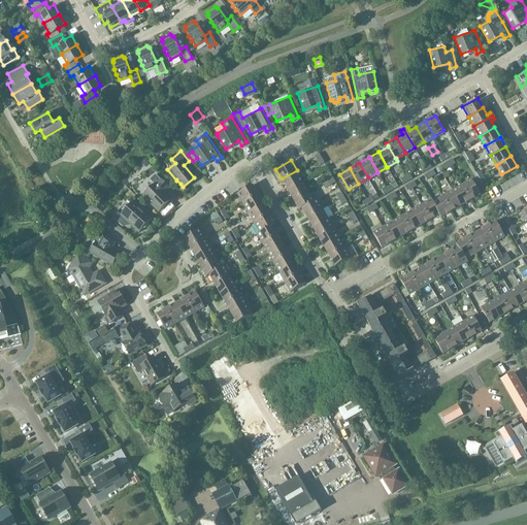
[(297,170),(282,178),(287,189),(302,179),(297,170)]
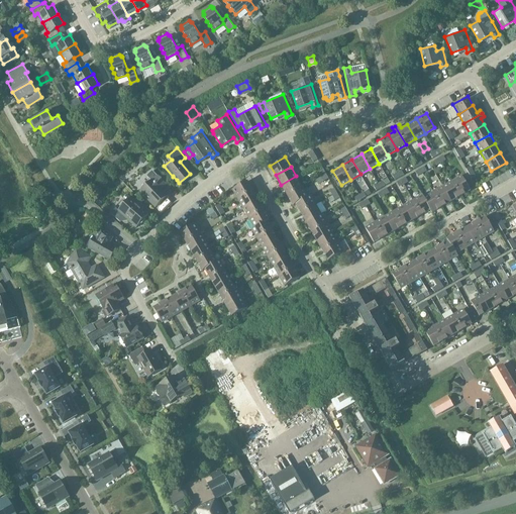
[(150,179),(139,189),(155,205),(166,194),(161,188),(166,183),(157,174),(151,169),(145,174),(150,179)]
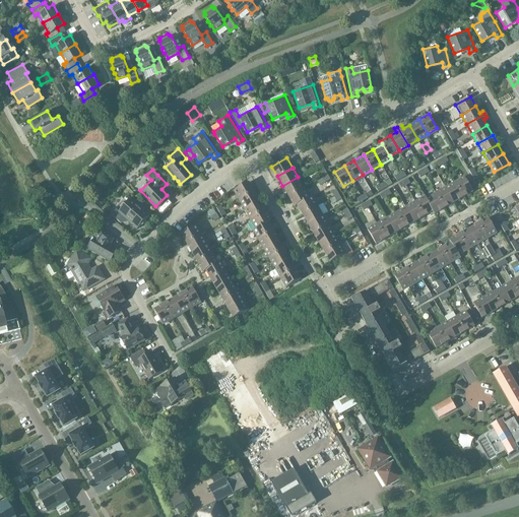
[(454,180),(462,195),(472,189),(463,175),(454,180)]
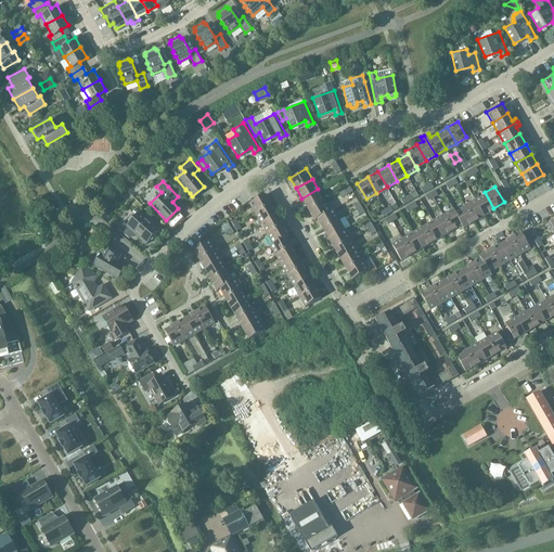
[(318,189),(301,199),(308,208),(324,199),(318,189)]
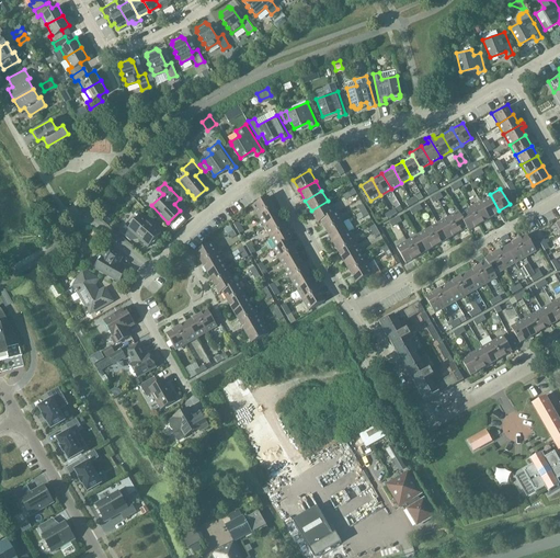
[(258,214),(273,205),(267,194),(251,204),(258,214)]
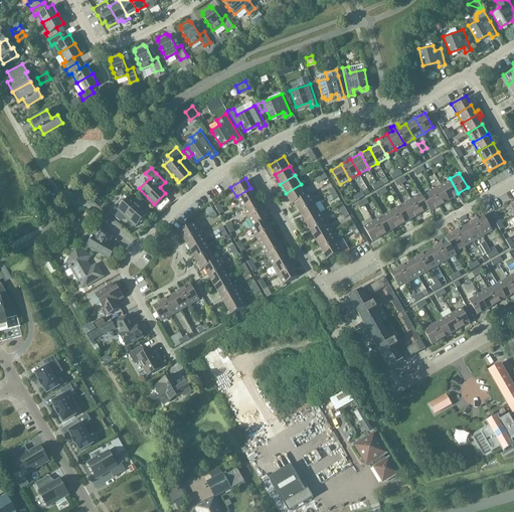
[(458,193),(450,178),(440,184),(449,198),(458,193)]
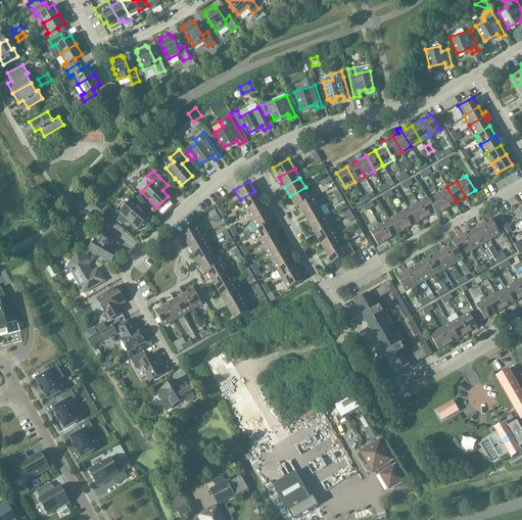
[(311,197),(311,196),(305,187),(290,196),(295,206),(298,204),(311,197)]
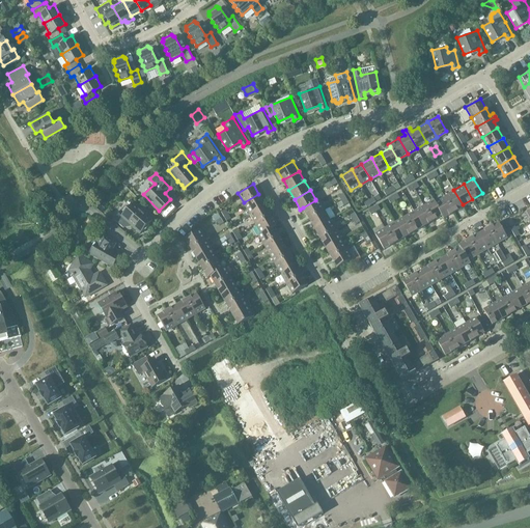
[(444,195),(453,211),(463,204),(453,190),(444,195)]
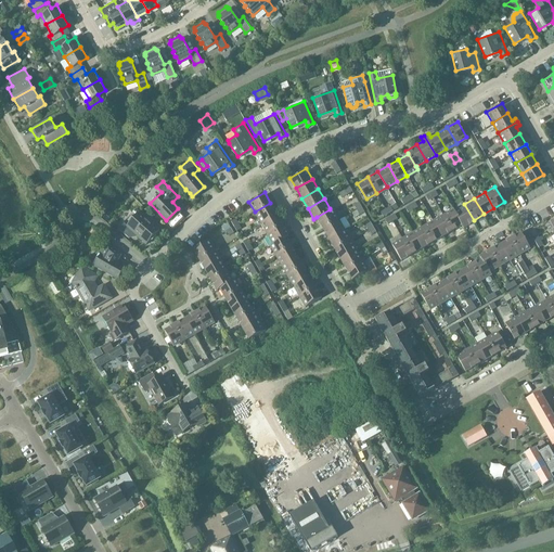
[(270,203),(255,212),(260,222),(277,213),(270,203)]
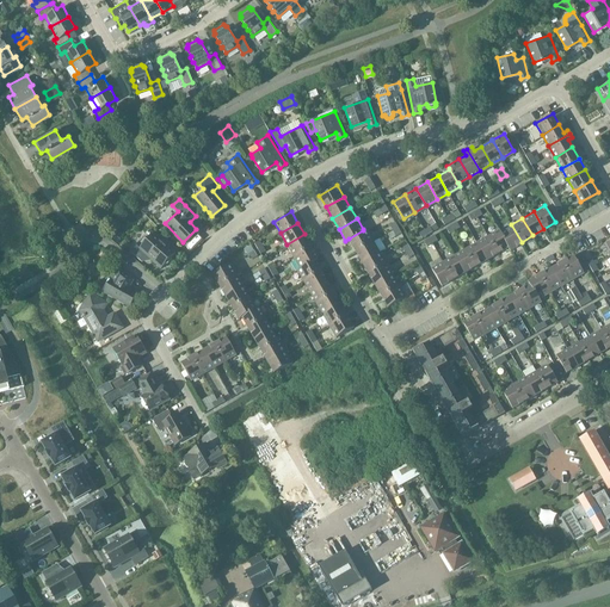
[(500,230),(509,245),(507,246),(510,248),(522,242),(511,224),(500,230)]
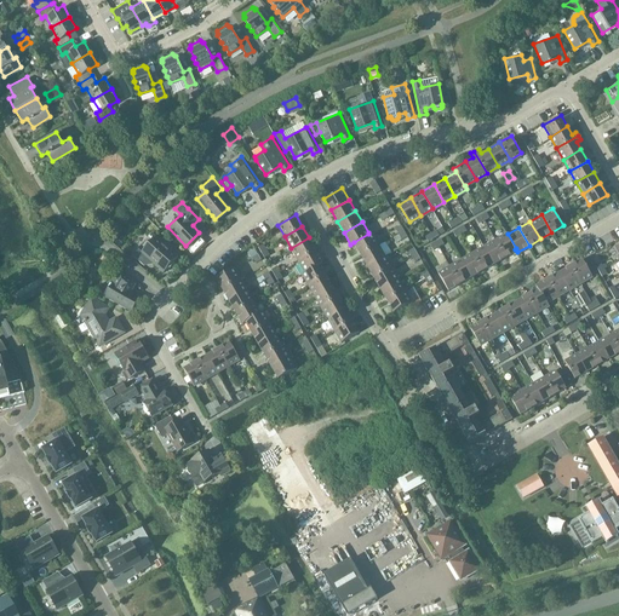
[(494,237),(504,255),(515,249),(516,248),(508,234),(506,230),(494,237)]
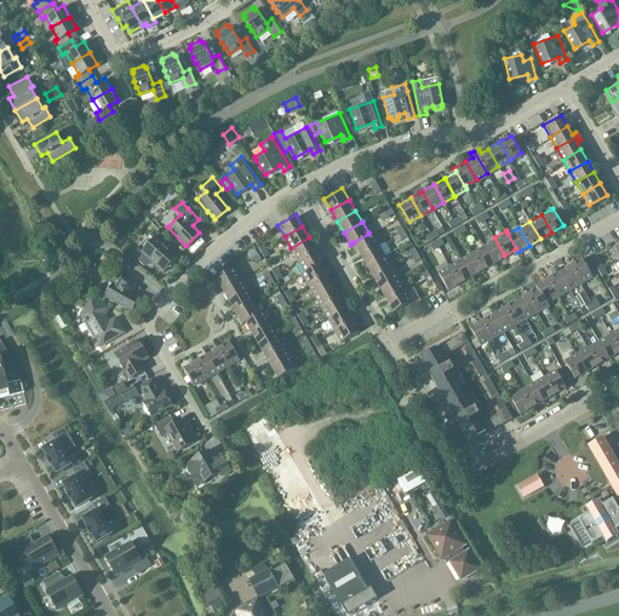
[(354,242),(360,253),(378,243),(371,231),(368,232),(368,234),(354,242)]
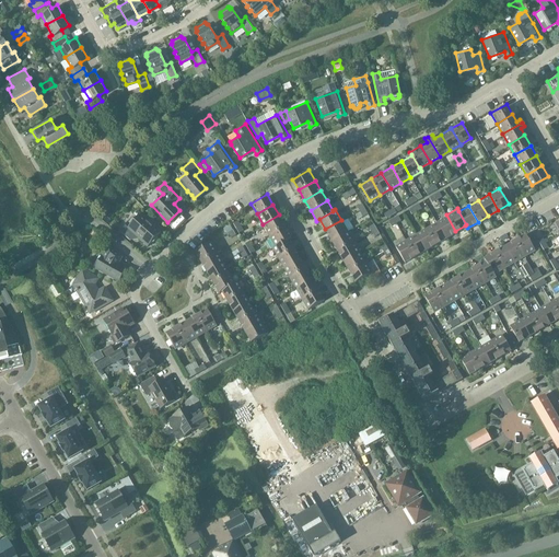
[(125,223),(119,229),(129,239),(135,233),(147,244),(150,241),(153,241),(156,236),(156,233),(160,230),(140,211),(127,225),(125,223)]
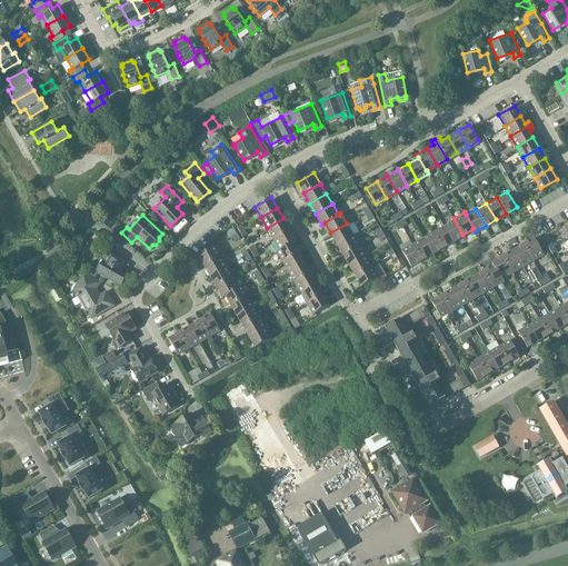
[(284,218),(267,228),(273,238),(289,228),(284,218)]
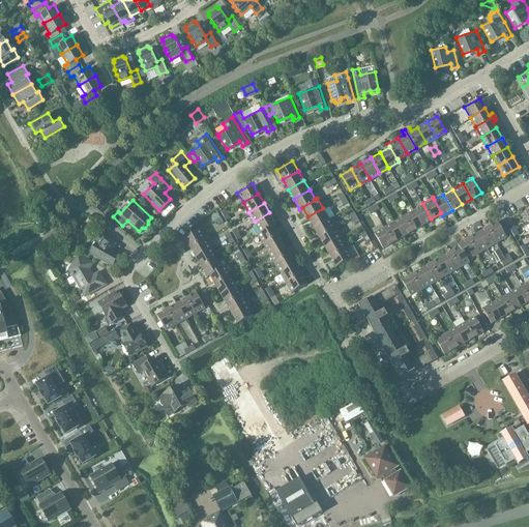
[(413,209),(421,224),(431,218),(422,203),(413,209)]
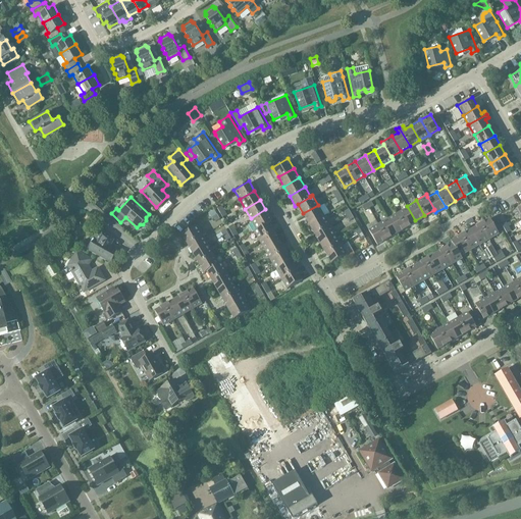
[(318,205),(303,213),(309,222),(323,214),(318,205)]
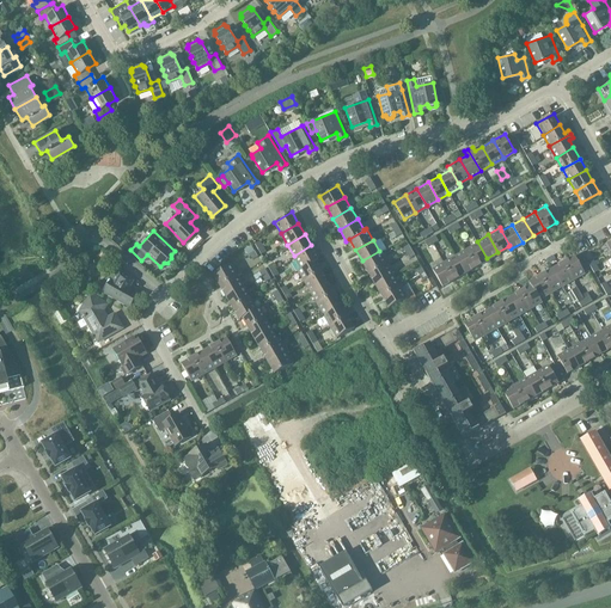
[(465,247),(476,265),(487,258),(477,241),(465,247)]
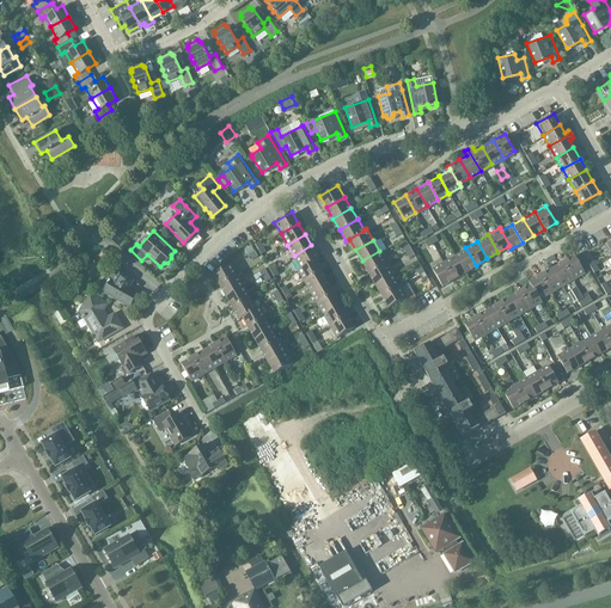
[(315,258),(315,259),(318,257),(311,245),(294,256),(300,266),(315,258)]
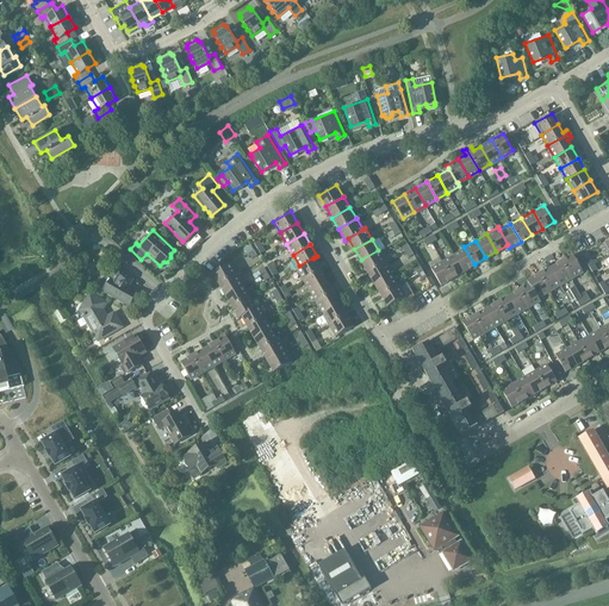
[(101,247),(98,252),(105,258),(109,252),(101,247)]
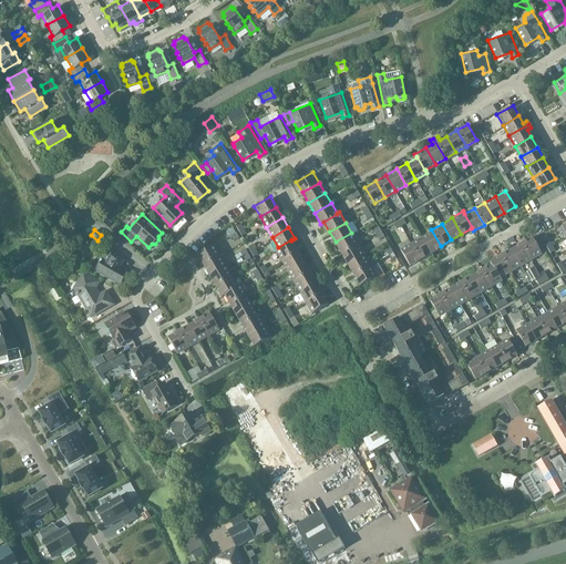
[(421,235),(430,252),(441,246),(431,229),(421,235)]
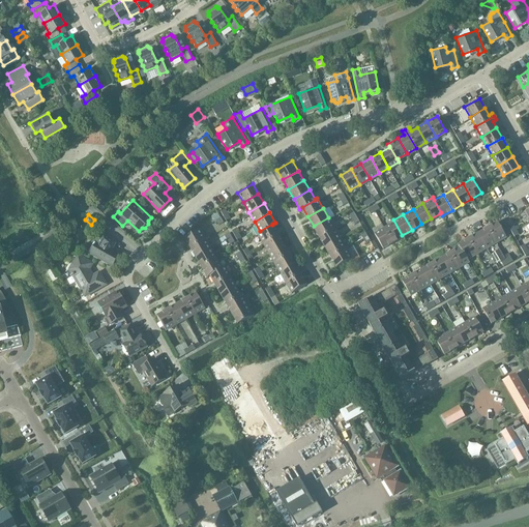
[(319,236),(334,227),(328,217),(314,226),(319,236)]
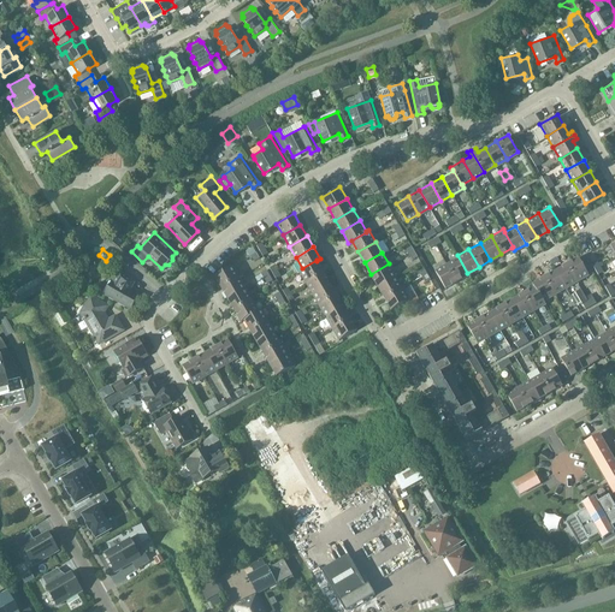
[(445,262),(456,279),(467,273),(457,255),(445,262)]
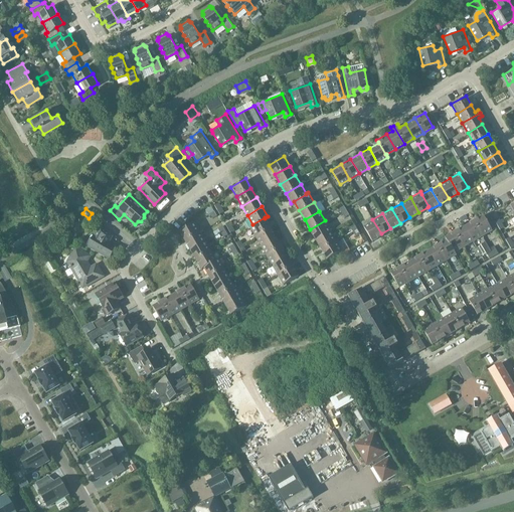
[(473,219),(482,234),(491,228),(483,213),(473,219)]
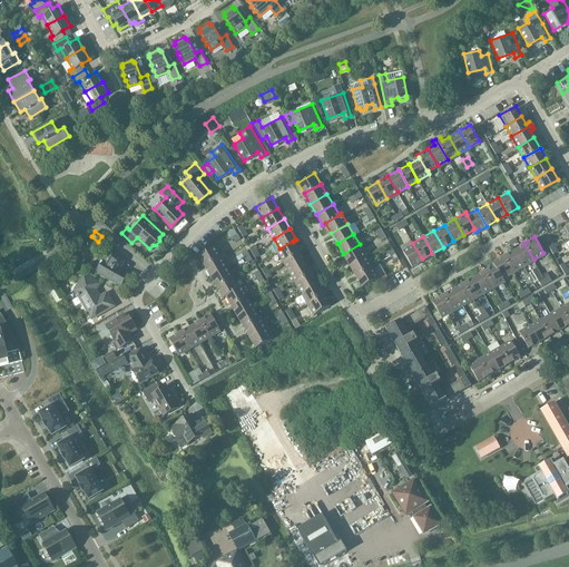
[(298,252),(293,242),(293,241),(280,248),(276,250),(283,261),(298,252)]
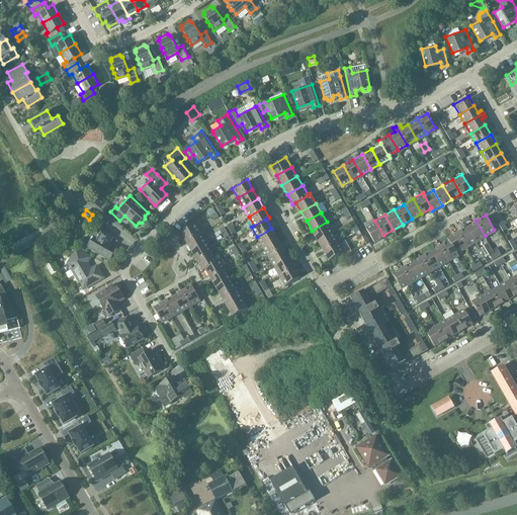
[(383,235),(374,221),(365,226),(373,241),(383,235)]
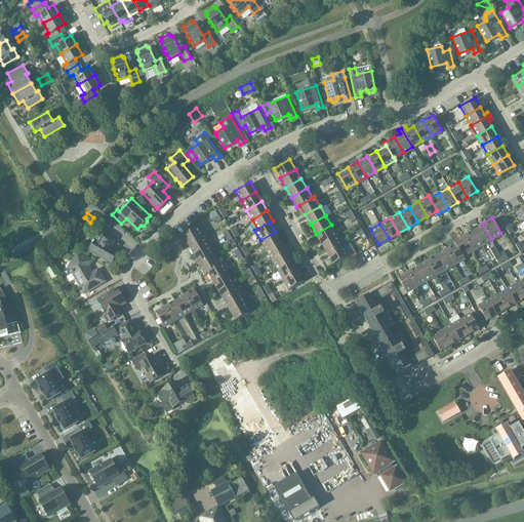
[(491,239),(482,224),(473,229),(481,244),(491,239)]
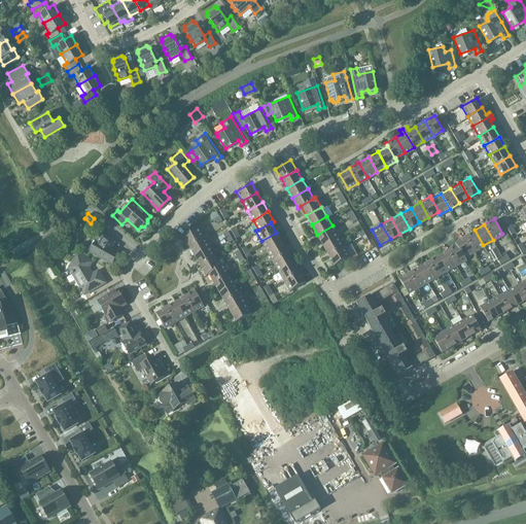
[(183,235),(188,244),(204,236),(198,225),(183,235)]
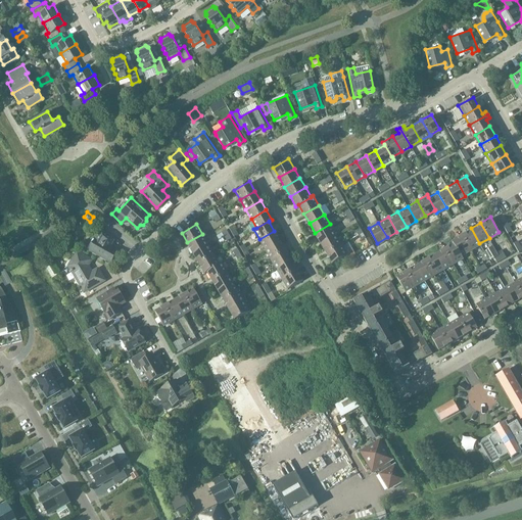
[(330,224),(315,233),(320,242),(335,234),(330,224)]
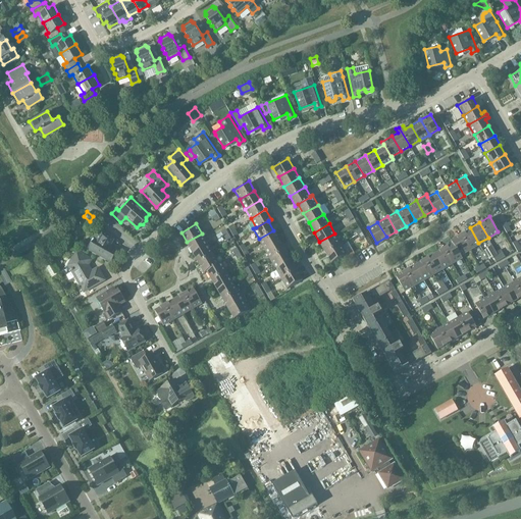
[(88,248),(110,260),(116,250),(108,245),(113,238),(101,227),(95,238),(94,238),(88,248)]
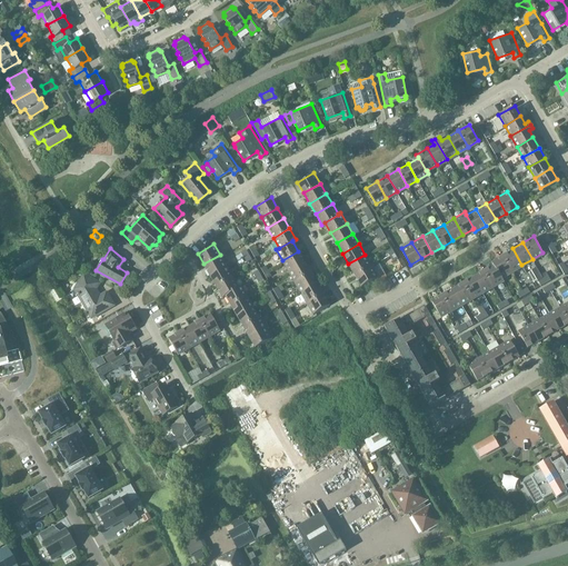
[(521,265),(512,248),(502,255),(511,270),(521,265)]
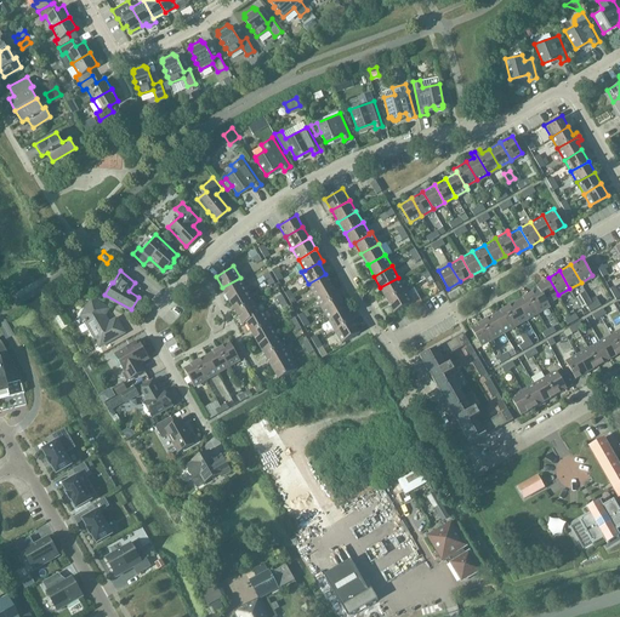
[(314,295),(333,285),(325,274),(308,284),(314,295)]
